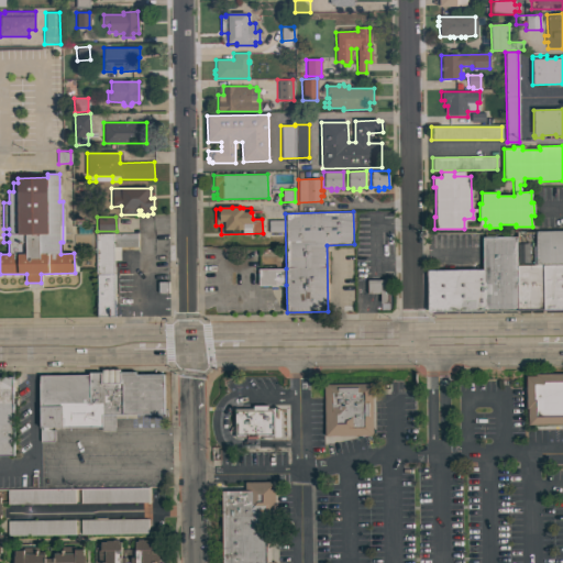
[(284,220),(284,233),(268,233),(268,220),(284,220)]
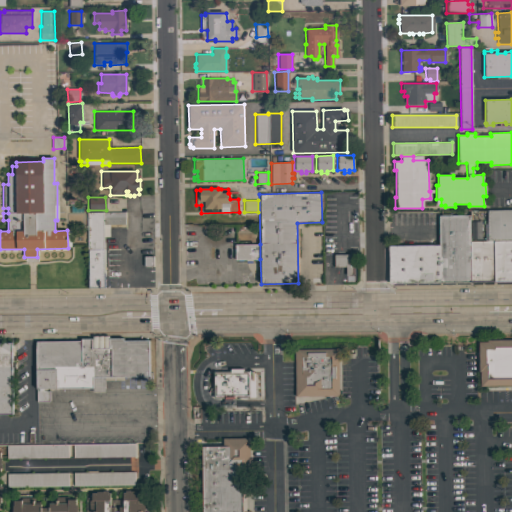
[(511,240),(485,241),(484,224),(487,223),(486,210),(511,209),(511,240)]
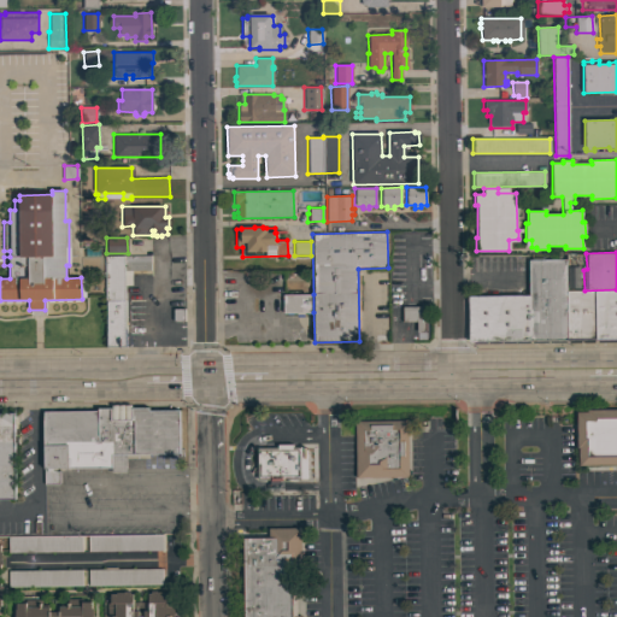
[(104,256),(123,256),(150,256),(150,270),(130,270),(130,285),(124,285),(125,347),(106,347),(104,256)]
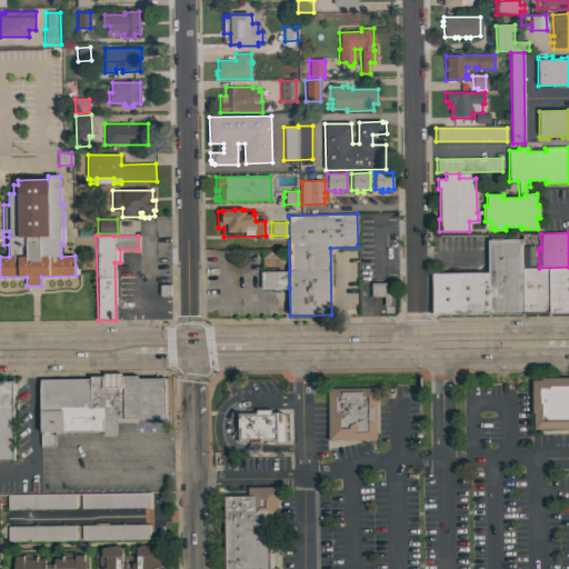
[(432,316),(431,273),(487,272),(487,240),(521,239),(521,268),(522,313),(432,316)]
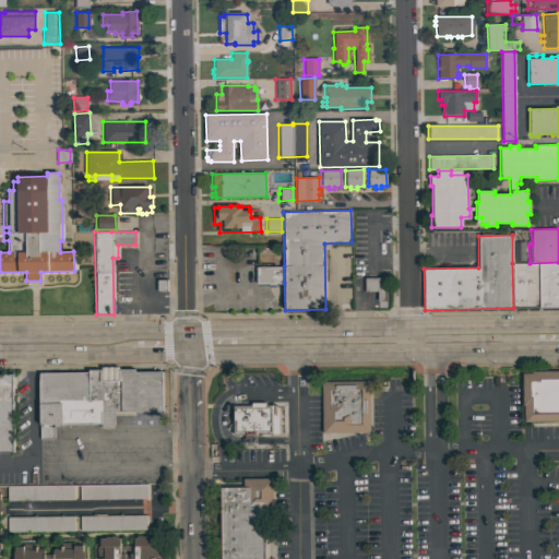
[(512,263),(530,263),(558,262),(558,307),(513,308),(512,263)]
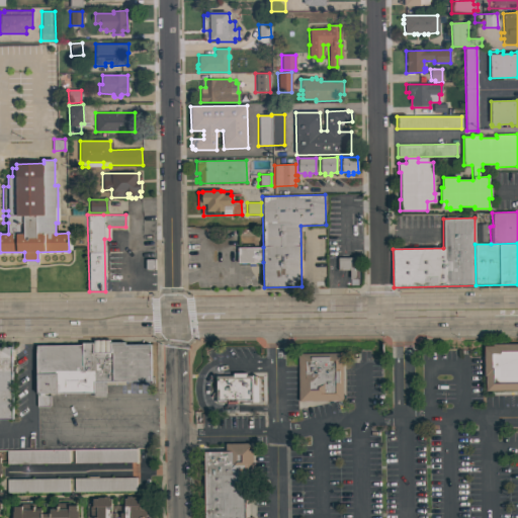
[(237,263),(237,248),(263,247),(263,262),(237,263)]
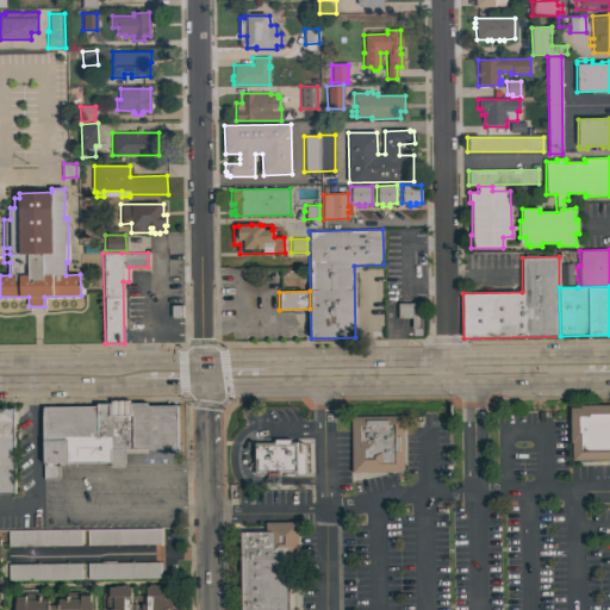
[(421,328),(411,328),(411,318),(403,318),(397,318),(397,303),(403,303),(419,303),(421,328)]
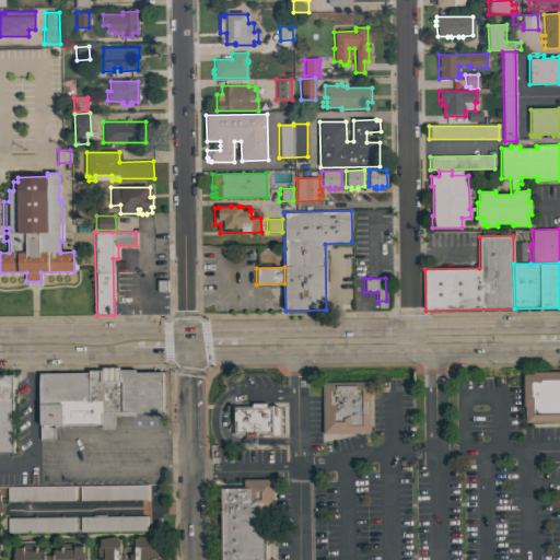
[(163,411),(114,412),(114,429),(101,429),(101,423),(47,424),(47,428),(54,427),(54,439),(39,440),(38,373),(88,372),(88,371),(101,370),(101,368),(118,368),(118,370),(135,370),(135,372),(162,372),(163,411)]
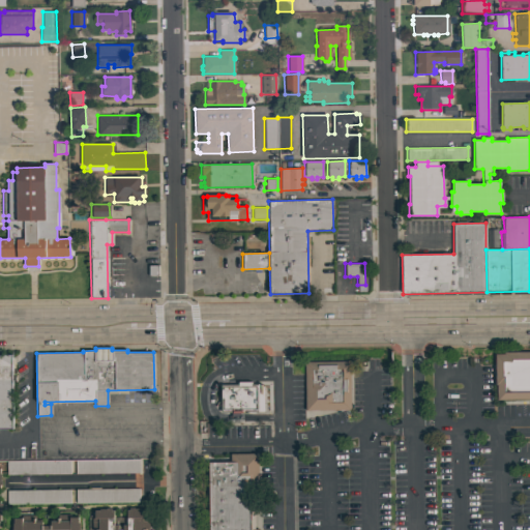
[(529,351),(529,400),(497,401),(497,385),(495,385),(495,354),(503,354),(503,352),(529,351)]
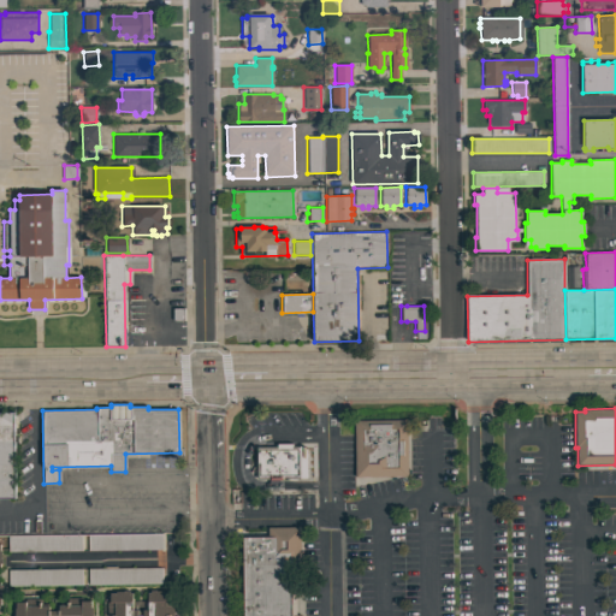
[(0,412),(13,412),(15,498),(0,498),(0,412)]
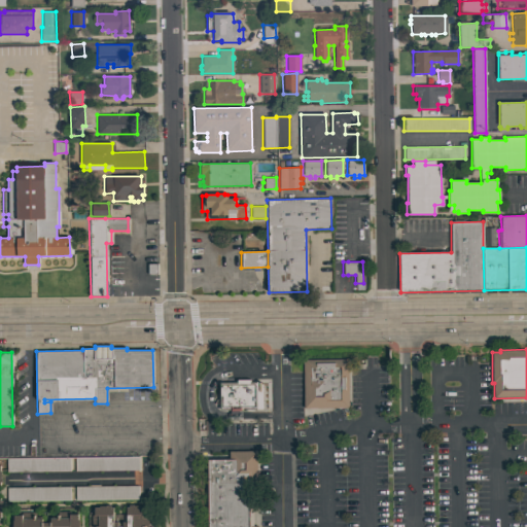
[(348,408),(303,408),(303,359),(348,358),(348,408)]
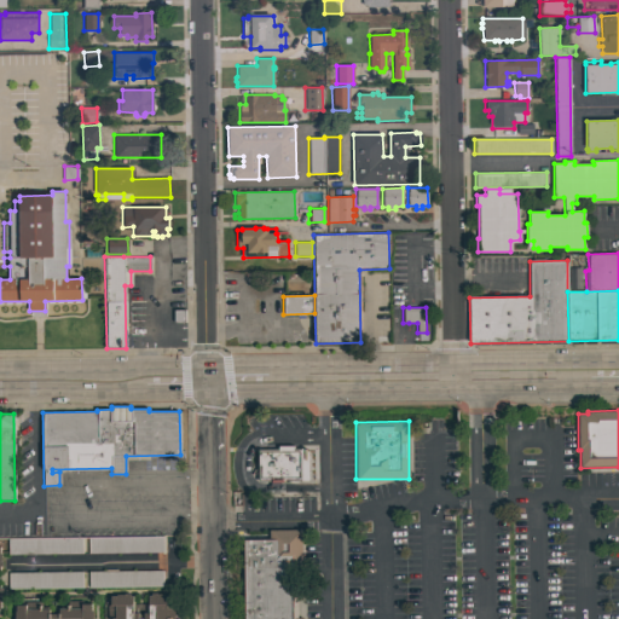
[(258,450),(277,449),(277,446),(294,445),(294,449),(302,447),(302,482),(289,482),(289,484),(271,484),(271,481),(258,482),(258,450)]
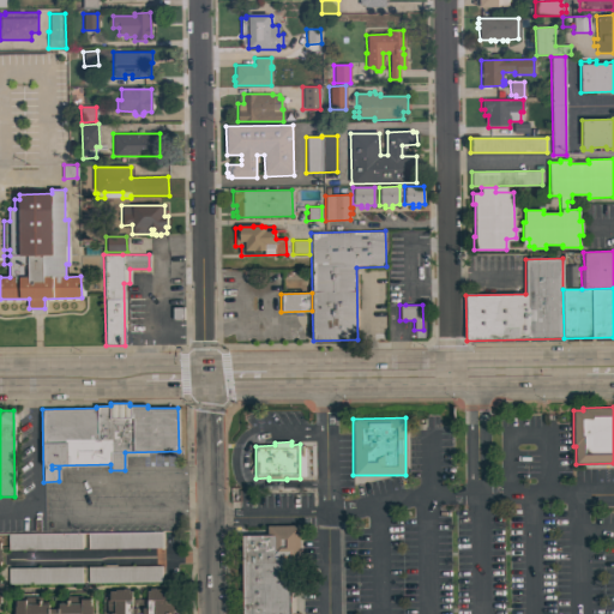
[(242,613),(241,535),(266,535),(266,525),(299,525),(300,563),(290,564),(290,585),(294,585),(295,613),(300,613),(242,613)]
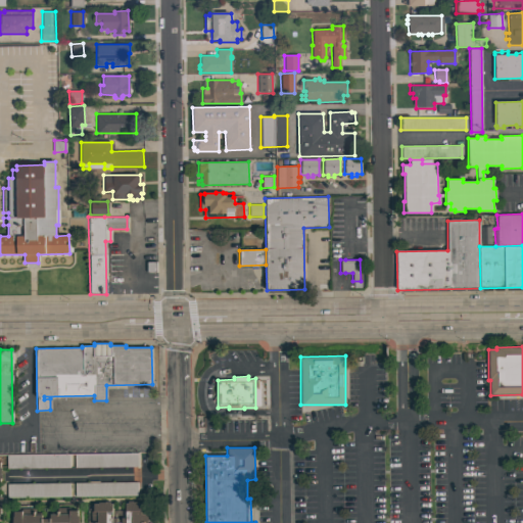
[(137,453),(137,467),(75,468),(75,454),(137,453)]
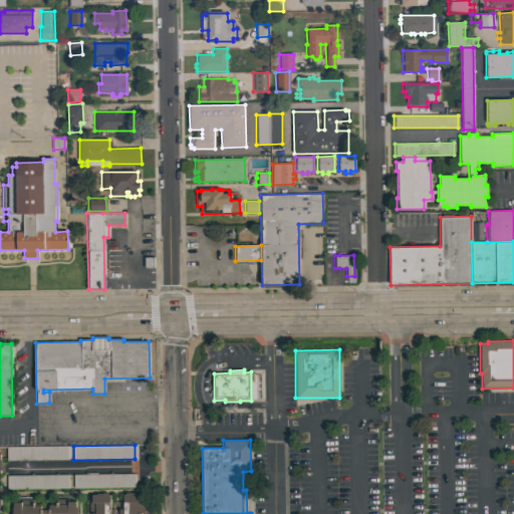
[(67,446),(67,460),(6,461),(6,447),(67,446)]
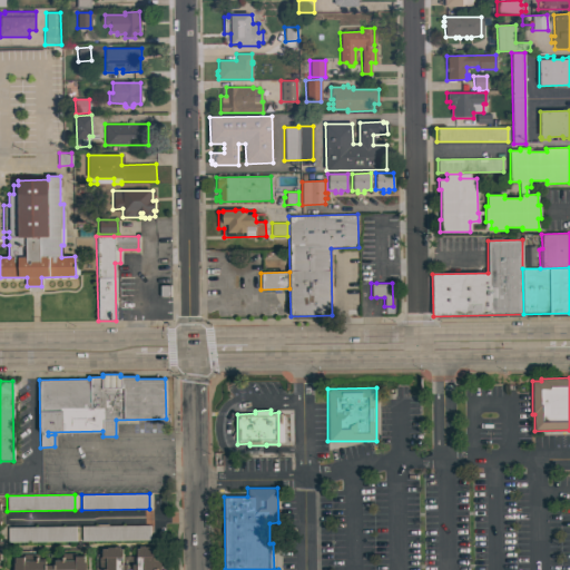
[(149,526),(149,540),(81,541),(81,527),(149,526)]
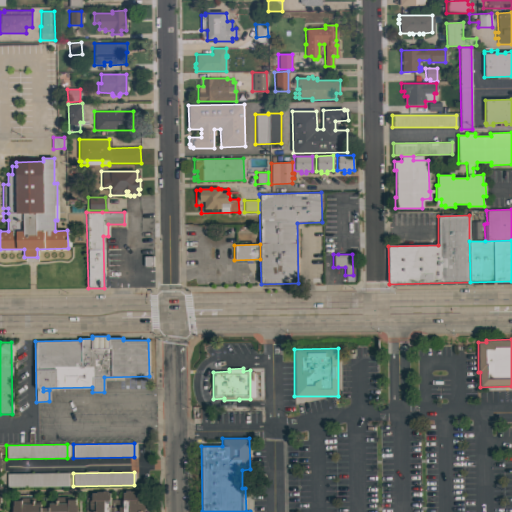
[(67,473),(68,486),(7,487),(7,474),(67,473)]
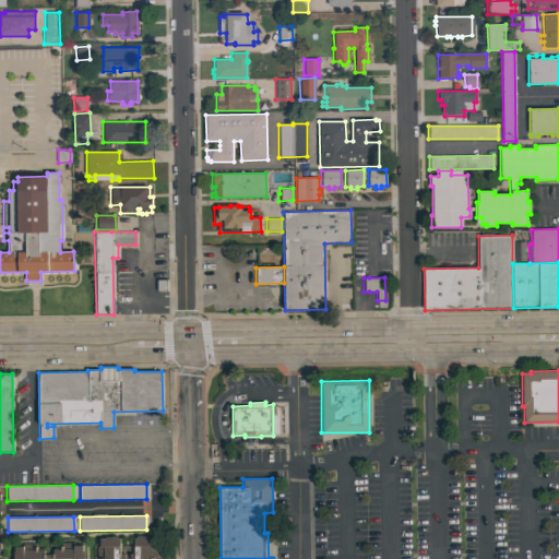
[(96,558),(96,546),(99,546),(99,538),(105,538),(105,537),(111,537),(111,536),(117,536),(117,538),(119,538),(119,547),(133,546),(133,537),(135,537),(135,535),(141,535),(141,536),(149,536),(149,537),(153,537),(154,546),(156,546),(157,558),(96,558)]
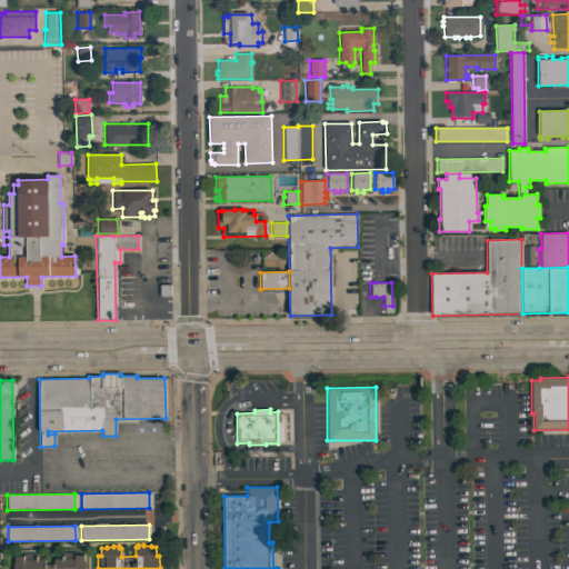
[(13,568),(13,561),(15,561),(15,556),(22,556),(23,560),(45,559),(45,565),(53,565),(53,559),(75,558),(75,556),(83,555),(83,561),(85,561),(85,568),(86,568),(13,568)]
